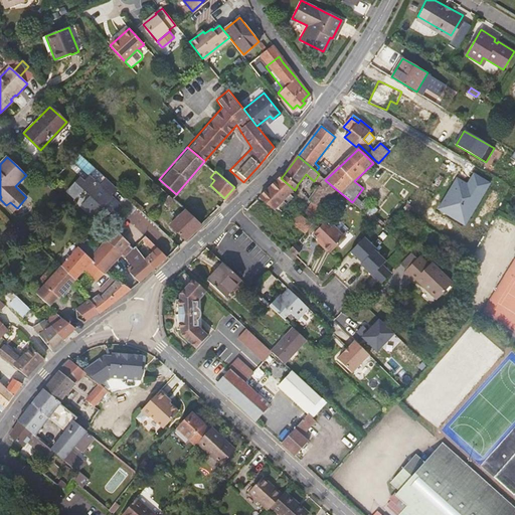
[(436,209),(465,225),(491,184),(472,172),(466,182),(456,176),(436,209)]
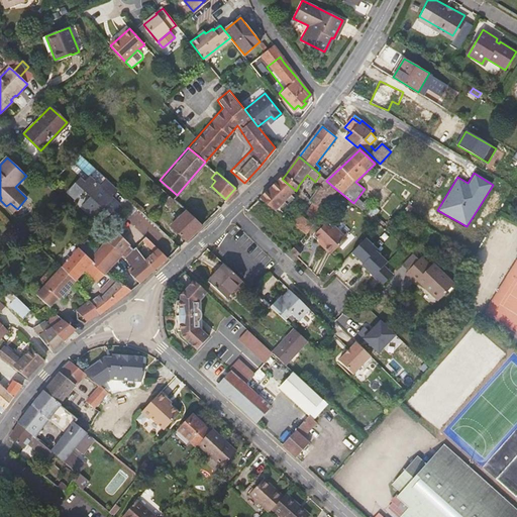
[(435,185),(440,188),(444,179),(440,176),(435,185)]
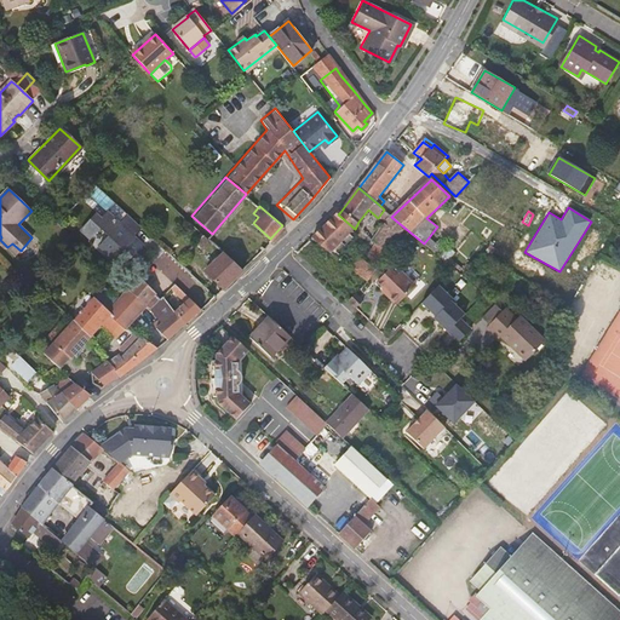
[(143,231),(128,218),(120,225),(108,214),(101,223),(96,218),(81,233),(91,241),(101,231),(109,239),(99,250),(119,267),(125,260),(121,257),(124,253),(132,260),(143,247),(135,239),(143,231)]
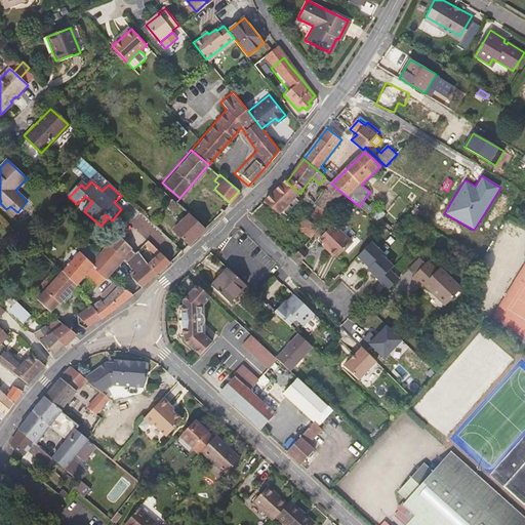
[(300,194),(286,182),(265,202),(279,214),(287,206),(300,194)]
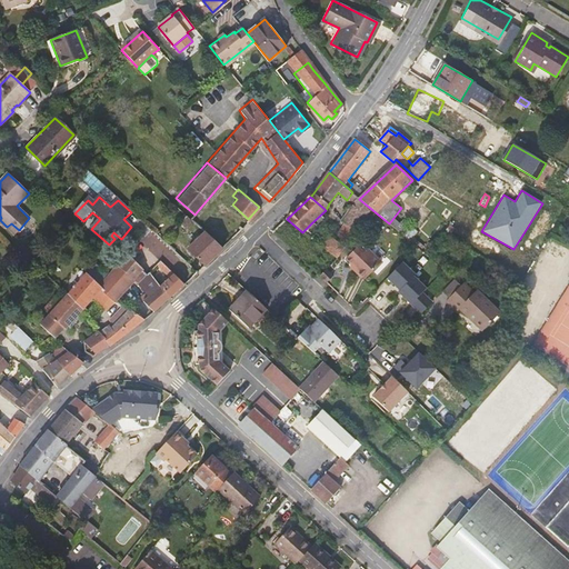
[(358,197),(341,221),(345,223),(333,239),(329,235),(320,246),(337,258),(371,209),(359,199),(358,197)]
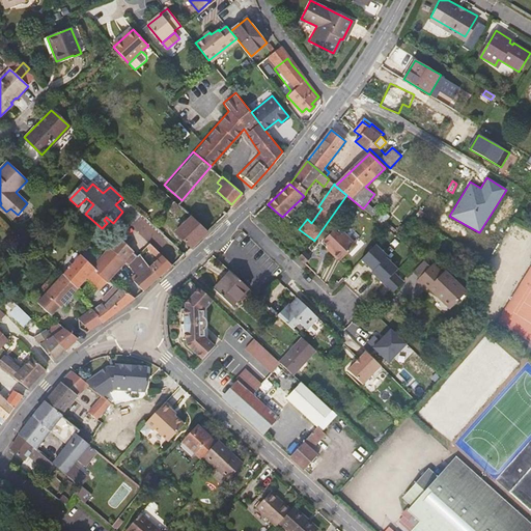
[(168,211),(175,203),(171,199),(164,207),(168,211)]
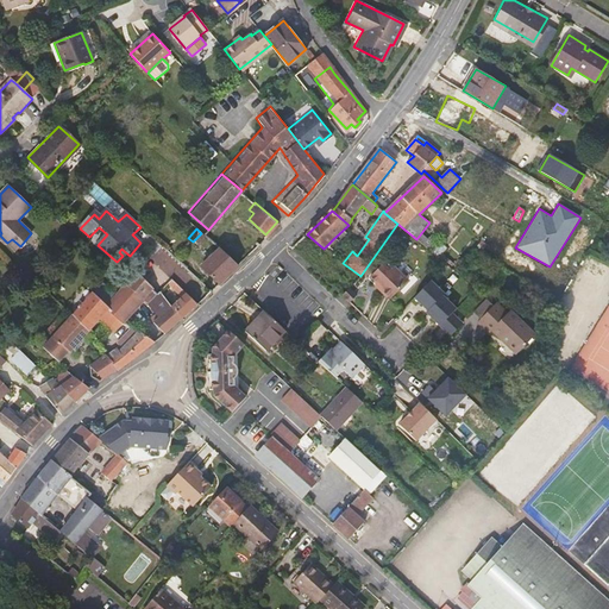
[(421,233),(416,239),(432,252),(437,246),(421,233)]
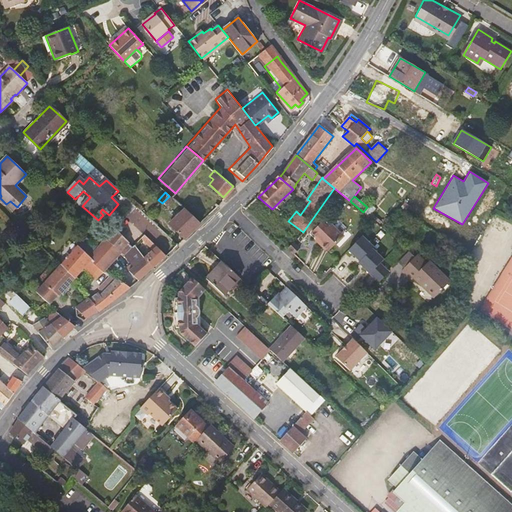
[(13,211),(17,207),(10,201),(6,204),(13,211)]
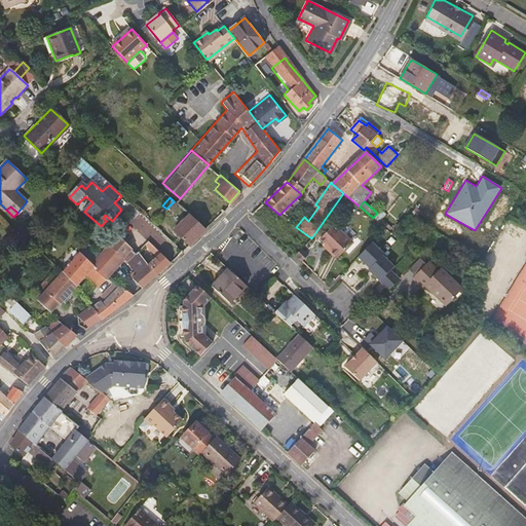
[(190,246),(207,230),(191,216),(175,231),(190,246)]
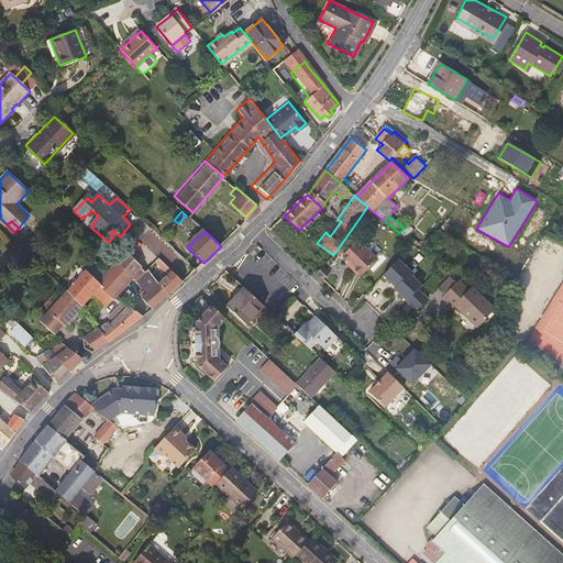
[(357,241),(342,256),(349,262),(353,267),(352,268),(361,277),(377,260),(357,241)]
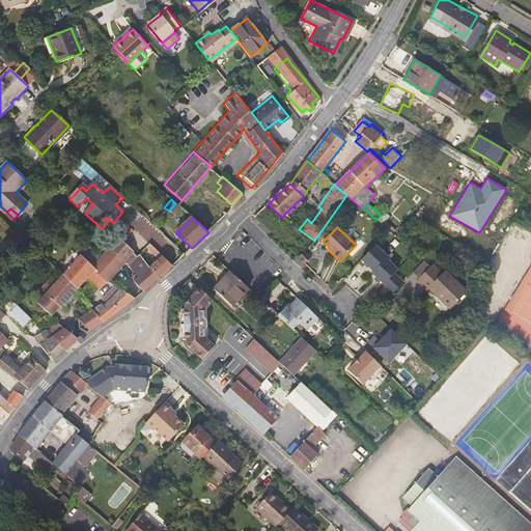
[(119,238),(110,248),(124,262),(134,253),(119,238)]
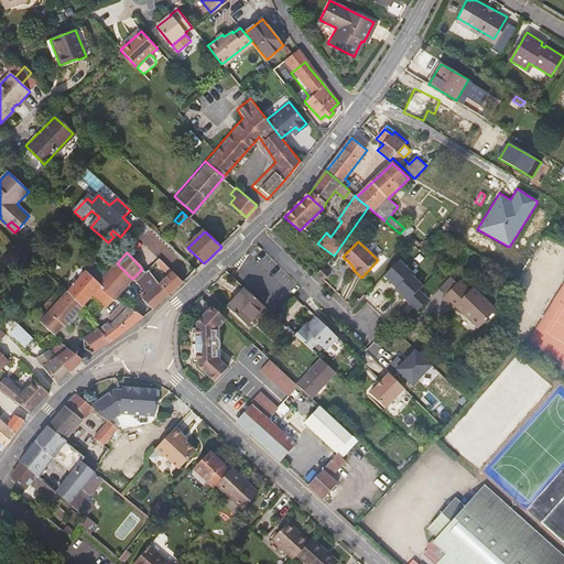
[(155,263),(169,277),(173,272),(160,259),(155,263)]
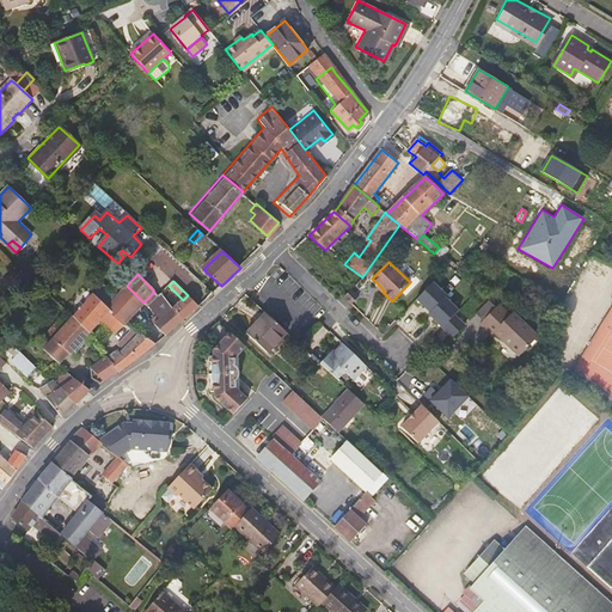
[(432,283),(417,299),(430,312),(429,314),(453,338),(465,326),(454,316),(459,311),(445,298),(447,297),(434,282),(432,283)]
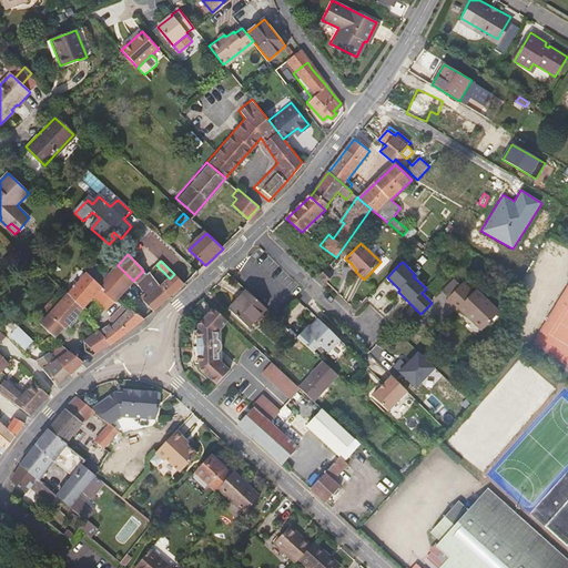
[(133,281),(118,265),(108,277),(100,286),(99,287),(109,296),(114,302),(133,281)]
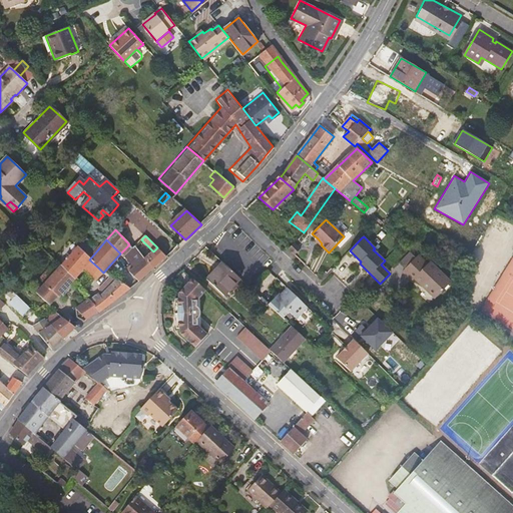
[(86,240),(79,247),(90,259),(97,250),(86,240)]
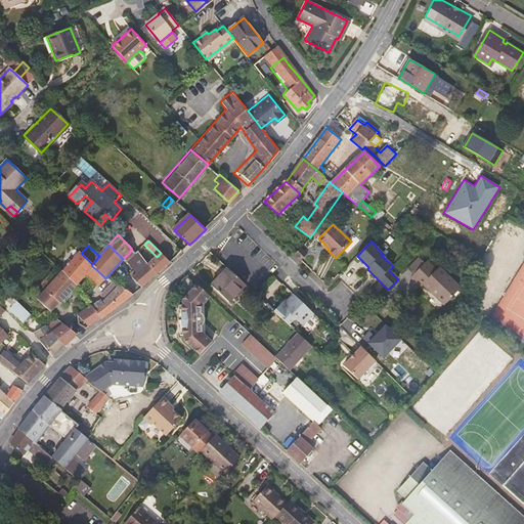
[(301,248),(295,254),(301,260),(307,255),(301,248)]
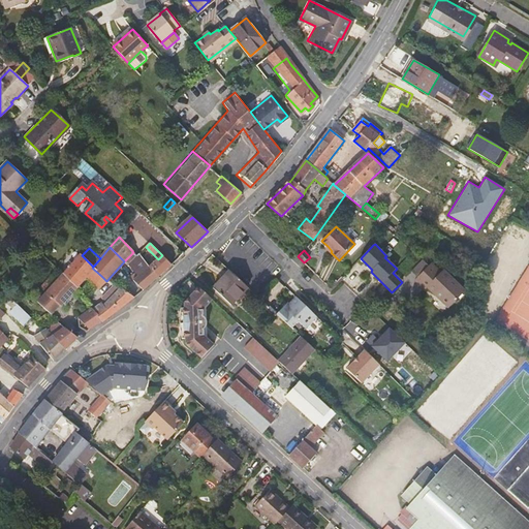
[(133,252),(124,261),(129,267),(131,265),(138,272),(141,274),(149,268),(133,252)]
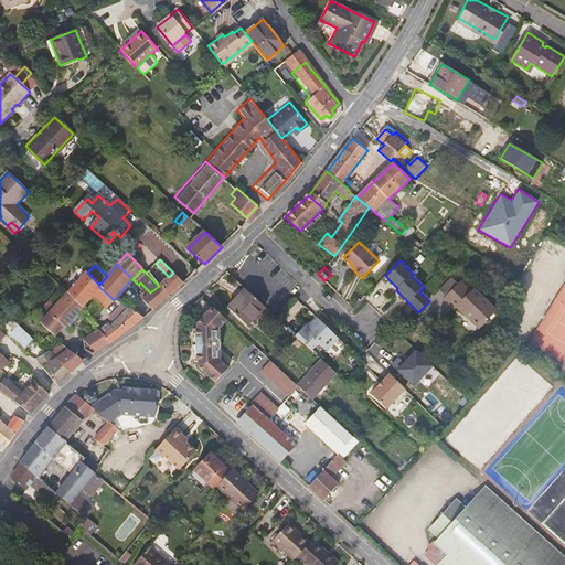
[(108,295),(98,286),(99,285),(87,273),(86,272),(67,292),(83,308),(92,297),(96,299),(98,296),(104,300),(108,295)]
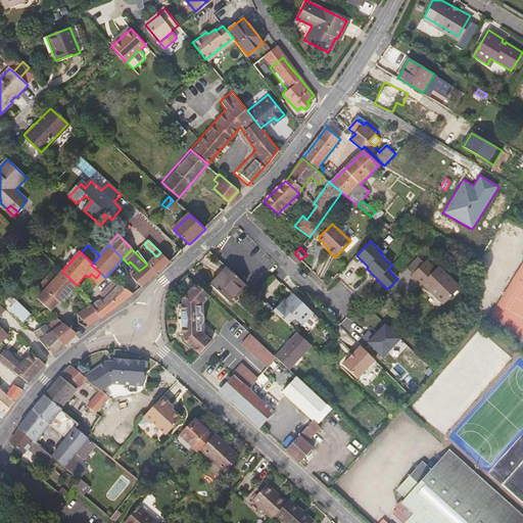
[(157,274),(170,263),(160,252),(156,256),(147,265),(157,274)]
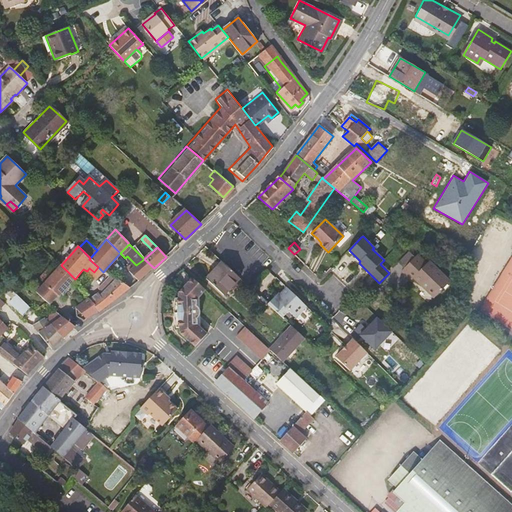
[(435,298),(450,282),(429,261),(427,264),(418,255),(415,257),(409,252),(398,263),(404,269),(402,271),(412,280),(414,278),(421,285),(422,283),(426,287),(425,288),(435,298)]
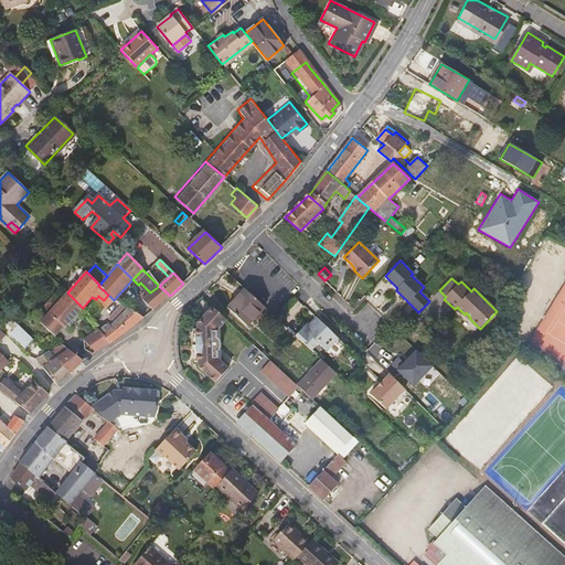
[(237,295),(244,286),(235,280),(228,290),(237,295)]
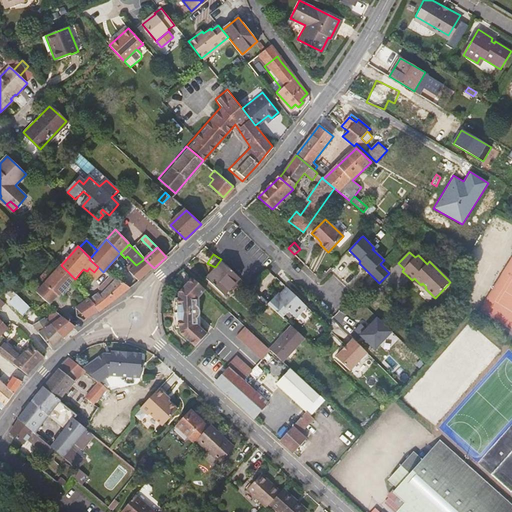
[(139,281),(154,268),(144,259),(136,265),(129,271),(139,281)]
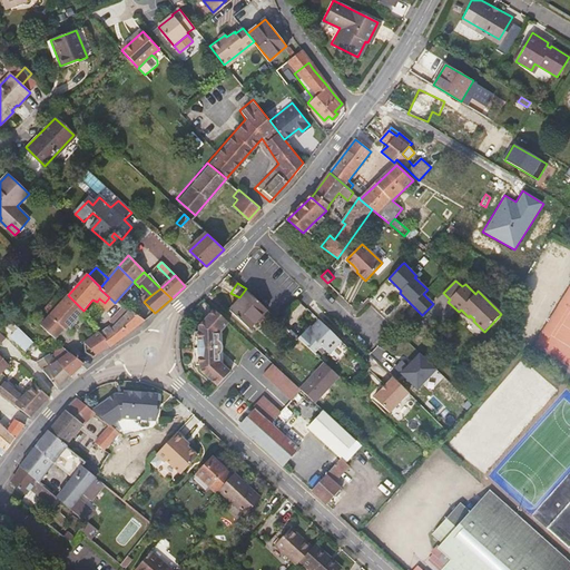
[(264,303),(249,290),(232,307),(252,325),(268,307),(264,303)]
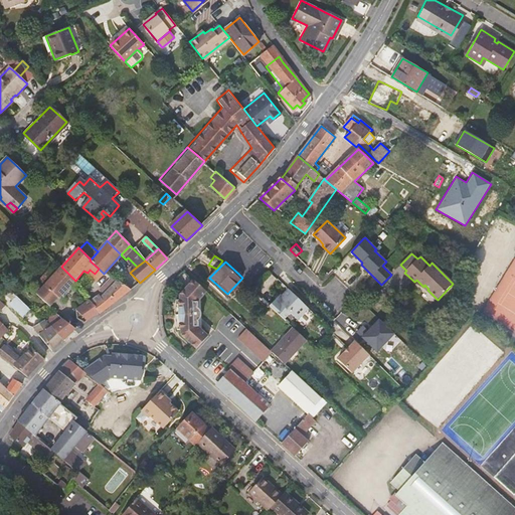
[(75,281),(61,267),(56,274),(45,286),(37,295),(49,307),(57,297),(58,298),(75,281)]
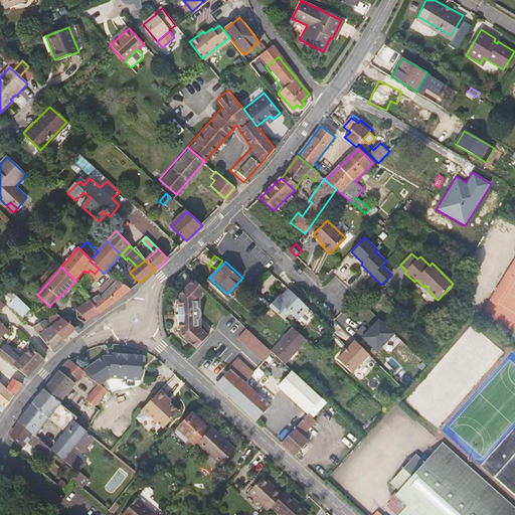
[(45,286),(56,274),(50,268),(39,281),(45,286)]
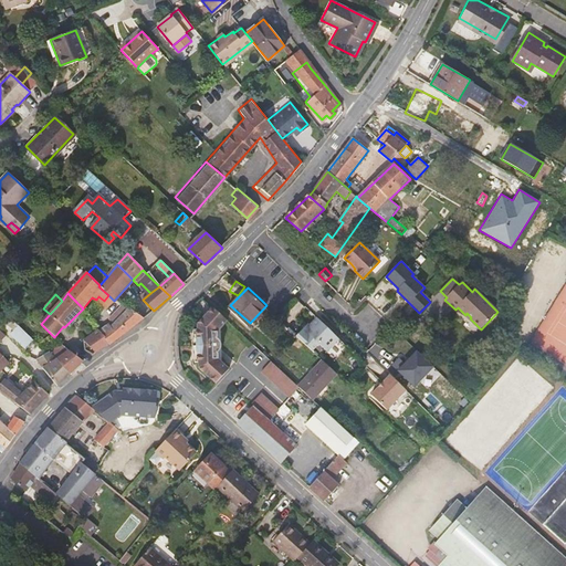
[(114,301),(108,295),(104,301),(98,296),(96,300),(106,310),(114,301)]
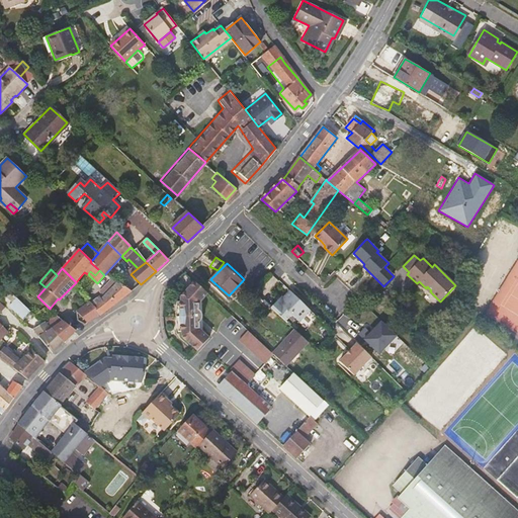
[(203,286),(193,277),(178,294),(179,299),(175,300),(175,303),(175,306),(175,311),(175,315),(176,320),(179,329),(181,329),(182,333),(198,347),(210,335),(200,326),(200,320),(202,319),(203,318),(203,317),(204,315),(204,312),(203,310),(201,308),(199,306),(199,300),(207,290),(203,286)]
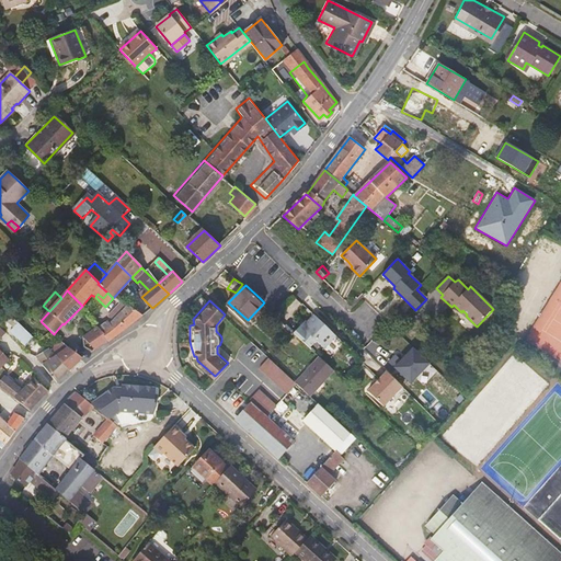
[(129,328),(142,316),(127,305),(122,301),(107,317),(110,318),(113,321),(111,324),(117,335),(129,328)]
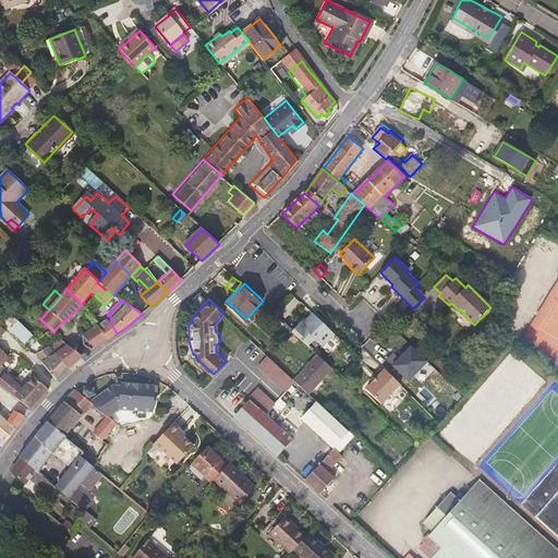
[(34,337),(7,310),(2,314),(14,325),(10,330),(25,346),(34,337)]
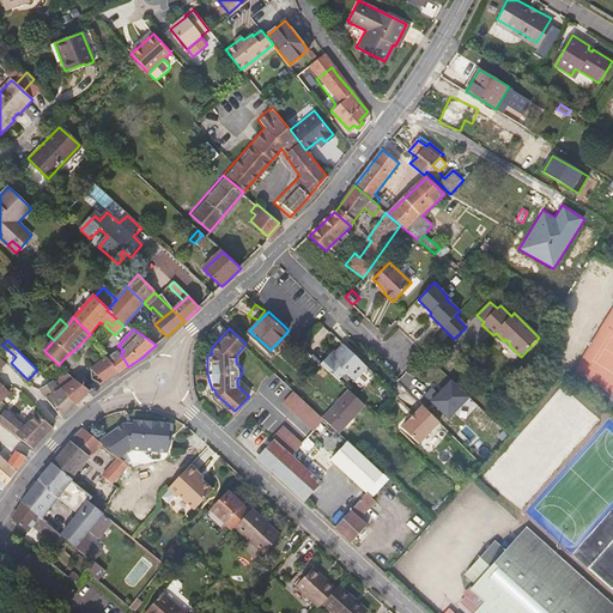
[(350,349),(344,343),(335,350),(333,347),(321,362),(339,378),(346,371),(354,380),(368,365),(350,349)]
